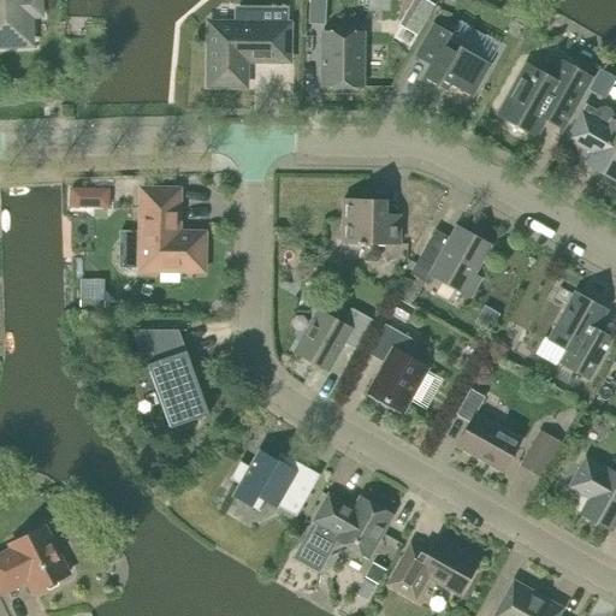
[(0,0),(0,46),(21,46),(21,42),(28,41),(27,23),(31,23),(31,13),(34,13),(35,13),(36,12),(37,11),(39,10),(40,9),(40,6),(40,5),(40,3),(40,1),(39,0),(0,0)]
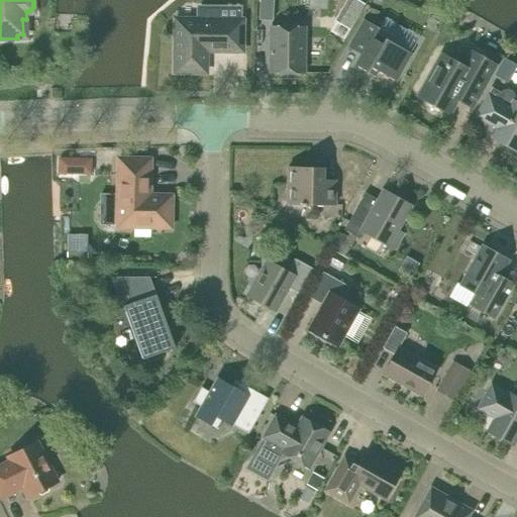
[(259,0),(257,20),(273,21),(273,0),(259,0)]
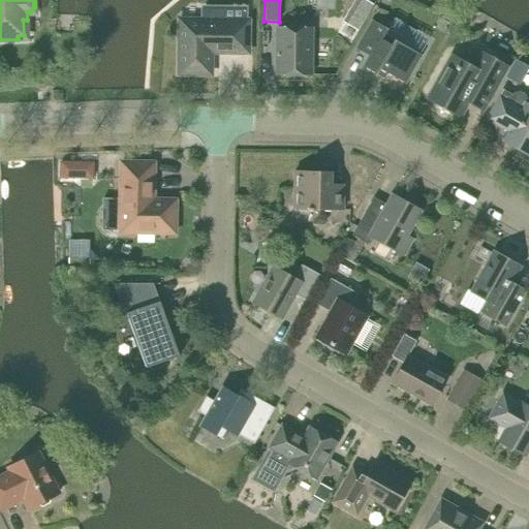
[(180,73),(210,73),(210,51),(247,52),(248,22),(247,22),(247,6),(199,5),(199,21),(181,21),(180,73)]
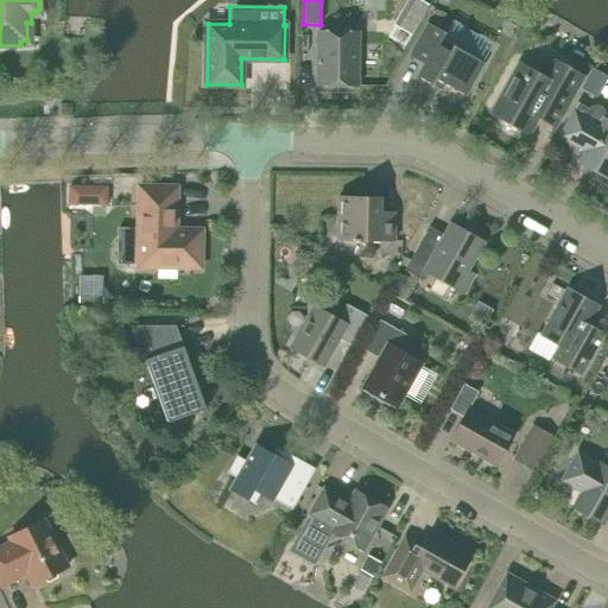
[(430,24),(411,57),(425,64),(418,77),(432,86),(436,80),(464,95),(483,62),(442,39),(445,33),(430,24)]
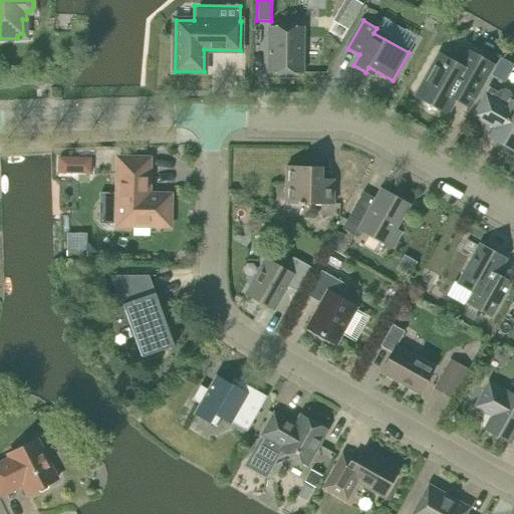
[(269,27),(269,72),(302,72),(303,27),(269,27)]
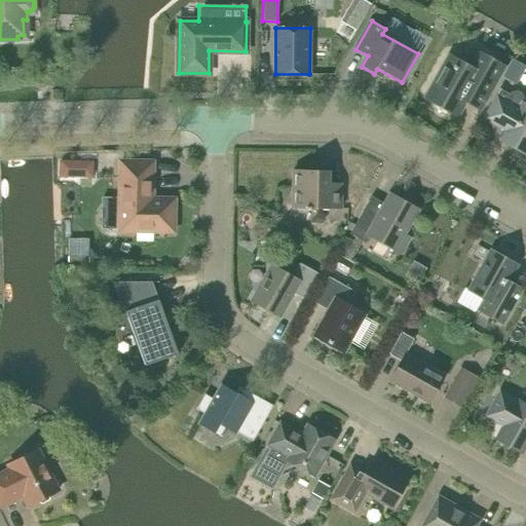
[(472,68),(450,55),(425,99),(457,116),(465,101),(480,109),(503,66),(480,52),(472,68)]
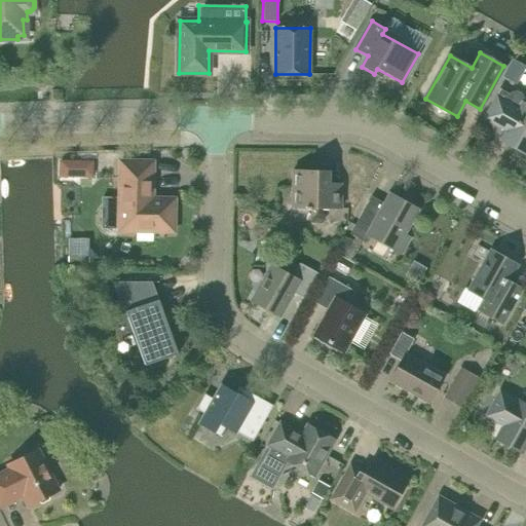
[(498,84),(509,89),(519,70),(510,65),(498,84)]
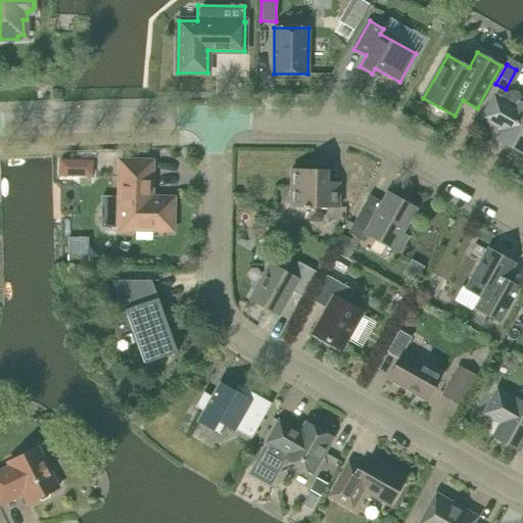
[(495,140),(522,155),(522,102),(520,101),(521,99),(519,95),(511,91),(507,92),(505,93),(496,88),(479,119),(501,131),(495,140)]
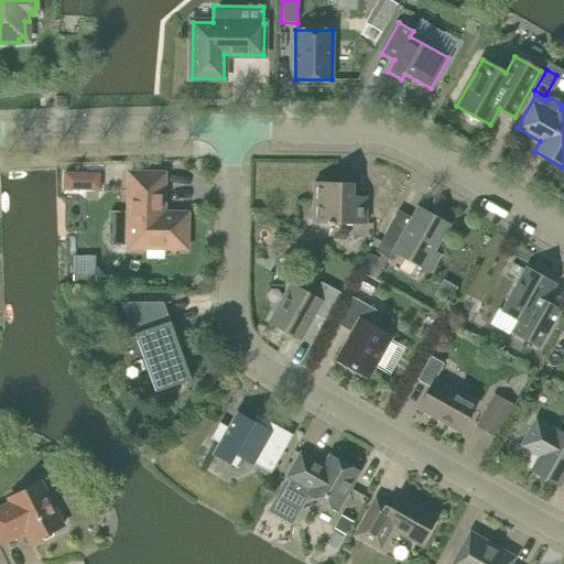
[(163,175),(130,174),(130,227),(127,227),(127,241),(129,241),(129,246),(133,246),(133,250),(147,250),(147,246),(164,247),(164,251),(179,251),(179,247),(185,247),(186,215),(162,215),(163,175)]
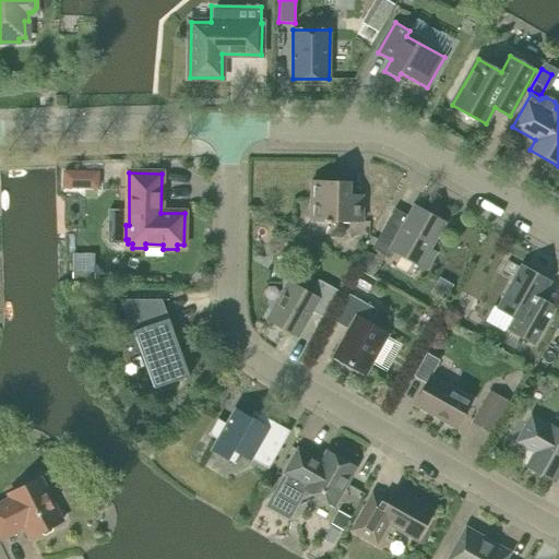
[(311,181),(310,221),(325,221),(325,224),(331,224),(331,221),(363,222),(364,195),(351,194),(351,182),(311,181)]
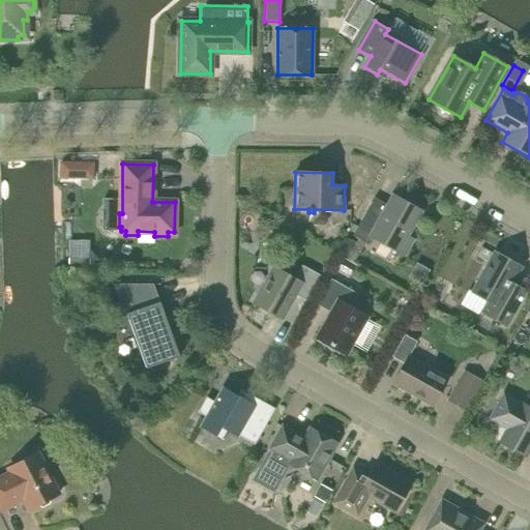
[(405,256),(414,239),(407,235),(421,210),(394,195),(388,205),(374,198),(353,236),(369,244),(372,238),(405,256)]
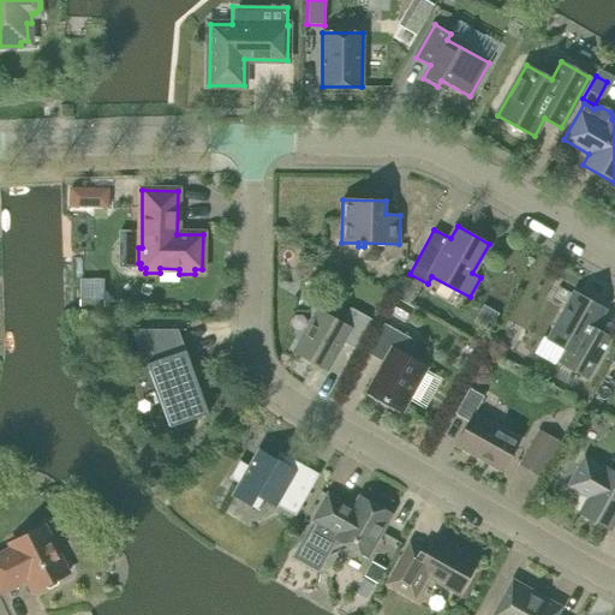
[(105,278),(81,276),(81,310),(121,311),(121,302),(105,300),(105,278)]
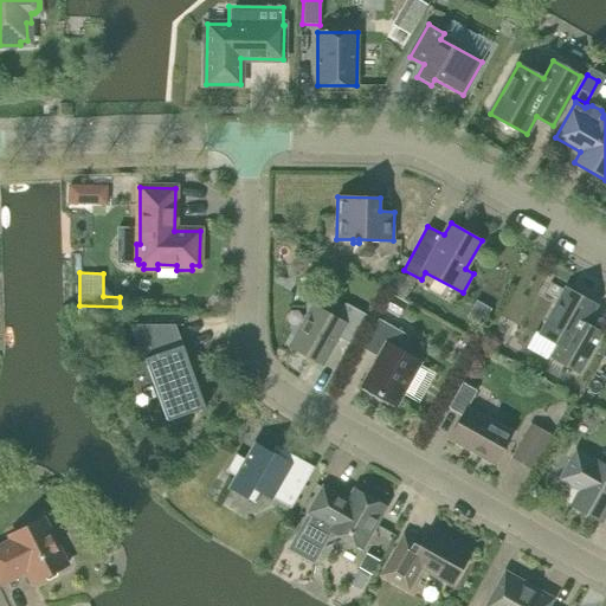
[(401,298),(410,282),(393,272),(384,289),(401,298)]
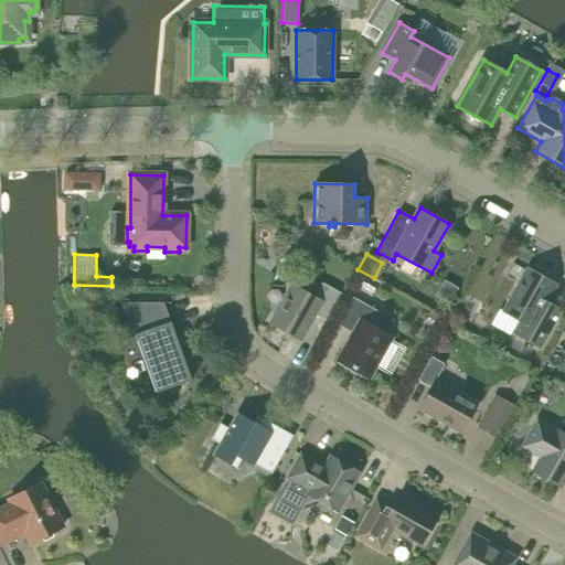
[(529,268),(504,311),(519,320),(512,332),(541,348),(555,320),(540,312),(546,300),(555,284),(529,268)]
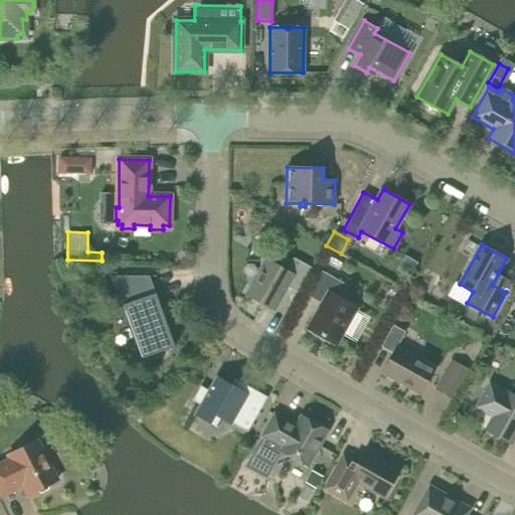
[(338,270),(345,258),(332,249),(325,262),(338,270)]
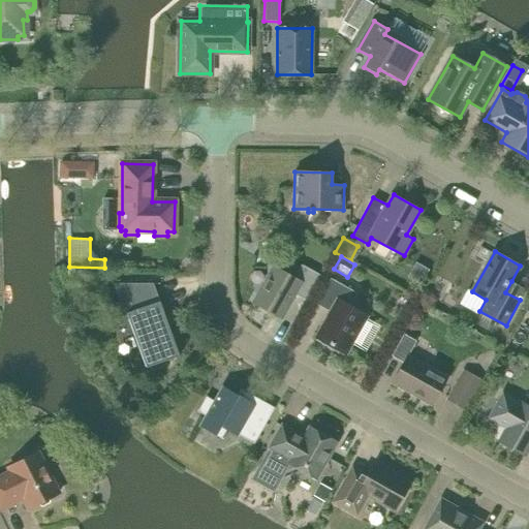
[(252,302),(282,318),(296,294),(307,301),(321,275),(304,266),(296,279),(273,266),(252,302)]
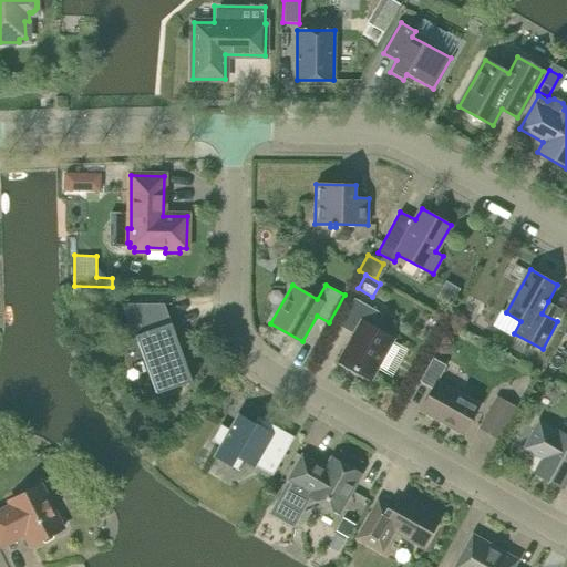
[(354,334),(339,362),(370,380),(393,338),(374,328),(382,315),(354,299),(339,326),(354,334)]
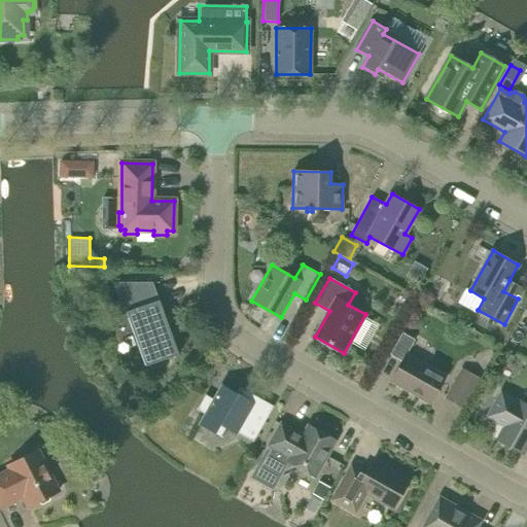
[(146,366),(179,355),(153,283),(160,283),(160,282),(112,282),(112,283),(116,283),(146,366)]
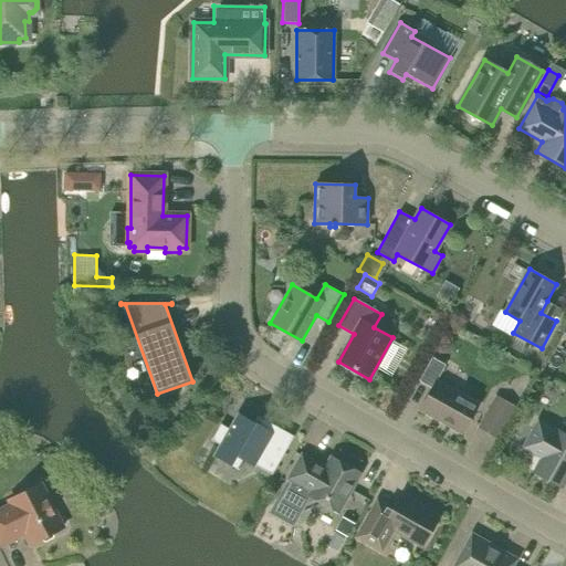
[(456,310),(450,321),(462,326),(464,321),(461,313),(456,310)]
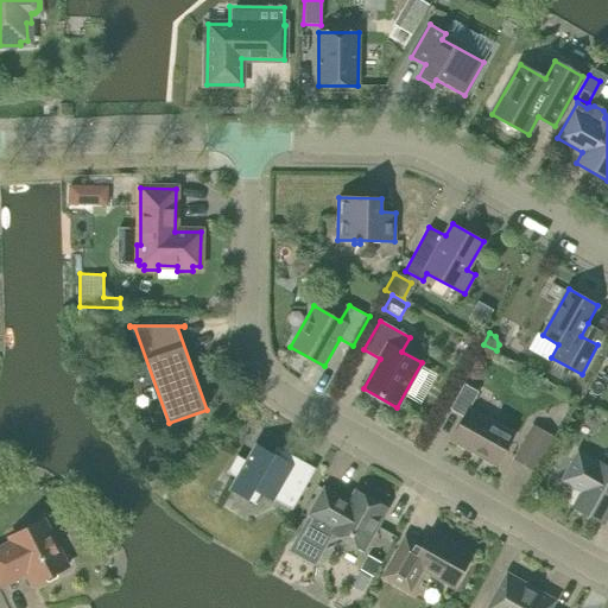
[(468,411),(479,392),(464,384),(450,410),(463,417),(451,438),(498,464),(513,436),(468,411)]
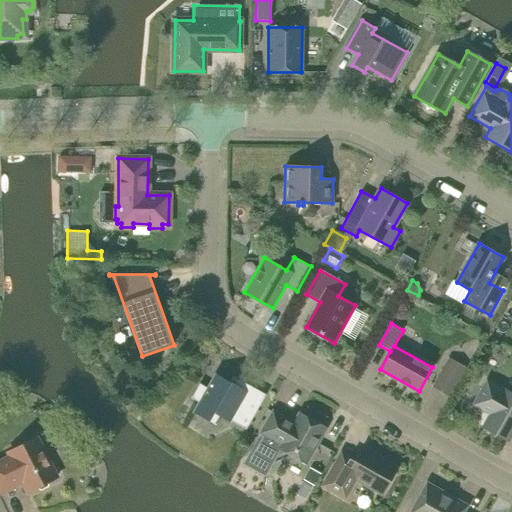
[(448,358),(443,367),(433,386),(450,396),(466,368),(448,358)]
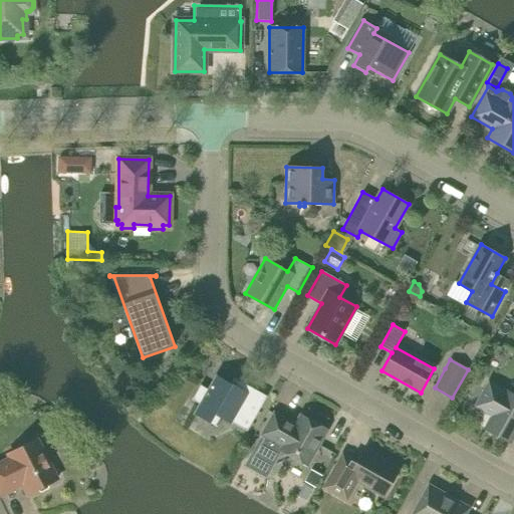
[(247,432),(267,397),(233,377),(230,383),(216,375),(208,390),(201,386),(202,386),(201,384),(192,401),(193,401),(200,405),(194,415),(217,428),(217,426),(216,426),(221,417),(247,432)]
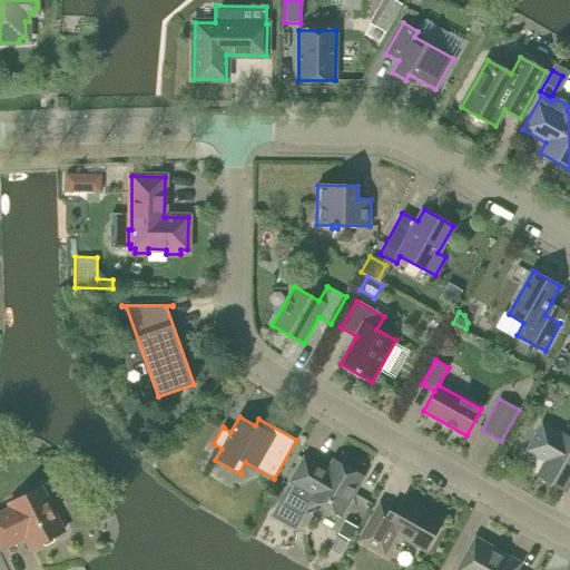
[(538,475),(566,491),(569,482),(569,439),(541,422),(524,452),(544,463),(538,475)]
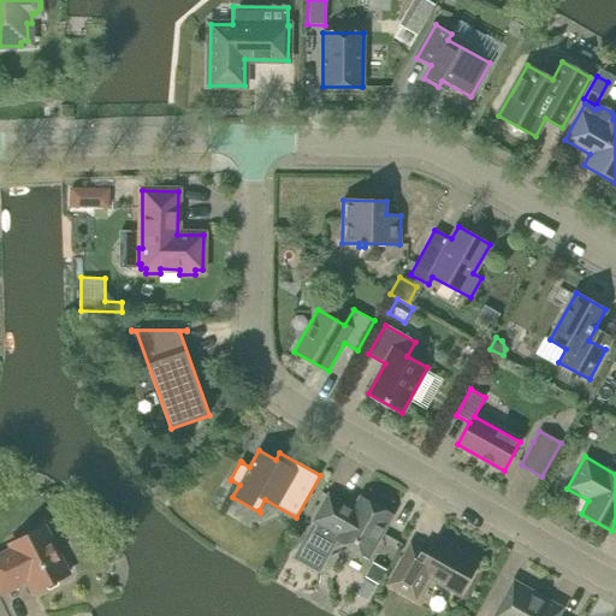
[(368,558),(392,515),(360,497),(354,509),(329,495),(313,521),(300,546),(326,561),(337,540),(368,558)]
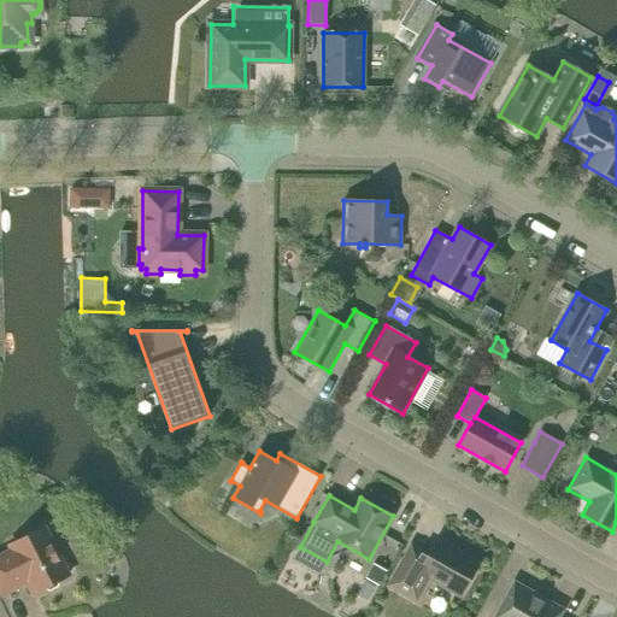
[(0,556),(0,591),(1,594),(28,581),(34,593),(69,575),(43,528),(10,545),(12,551),(0,556)]
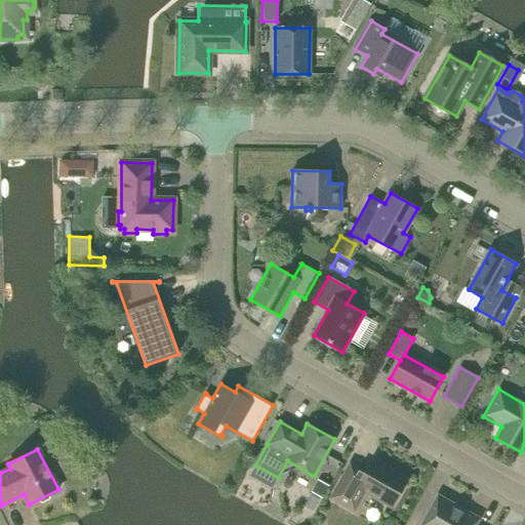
[(330,498),(354,512),(365,491),(392,507),(407,480),(371,459),(365,471),(359,481),(345,474),(330,498)]
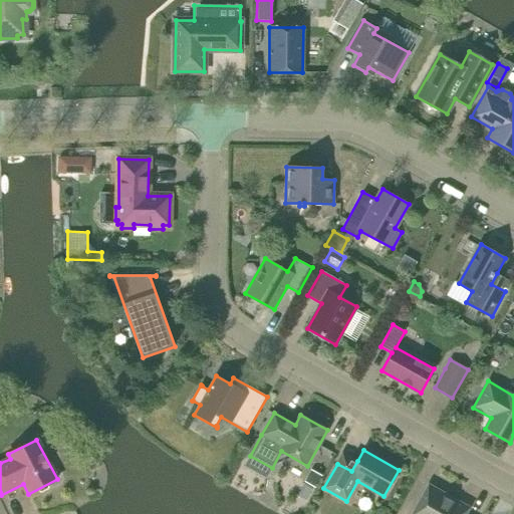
[(343,453),(337,464),(351,471),(357,461),(343,453)]
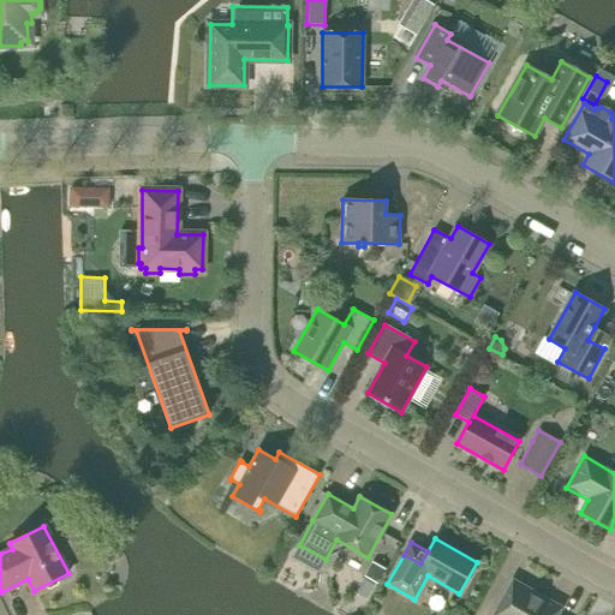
[(371,562),(363,577),(378,585),(387,571),(371,562)]
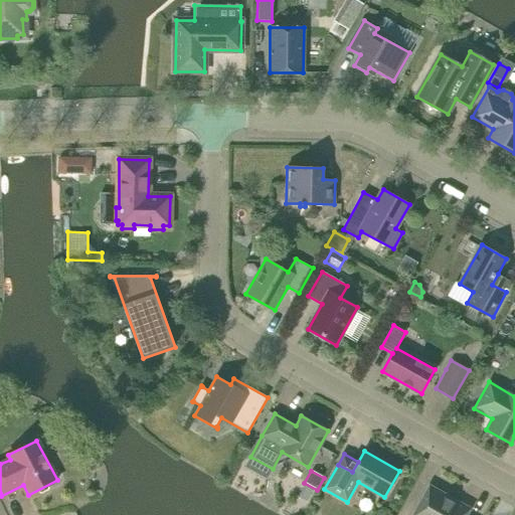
[(431,488),(414,514),(464,514),(468,509),(431,488)]
